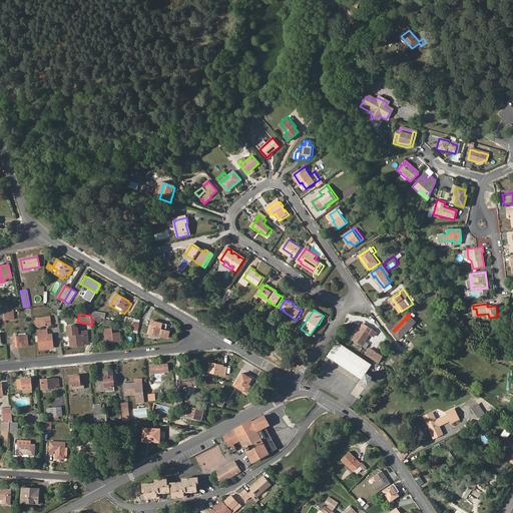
[(394,332),(401,339),(417,322),(410,315),(394,332)]
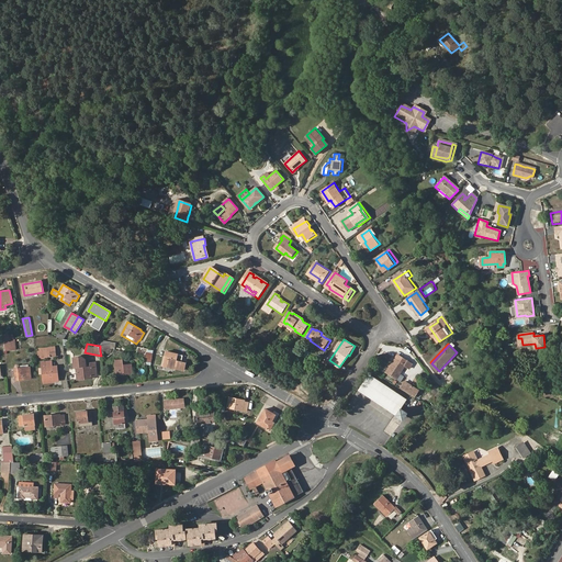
[(51,357),(49,352),(49,347),(41,348),(41,351),(37,351),(38,358),(51,357)]
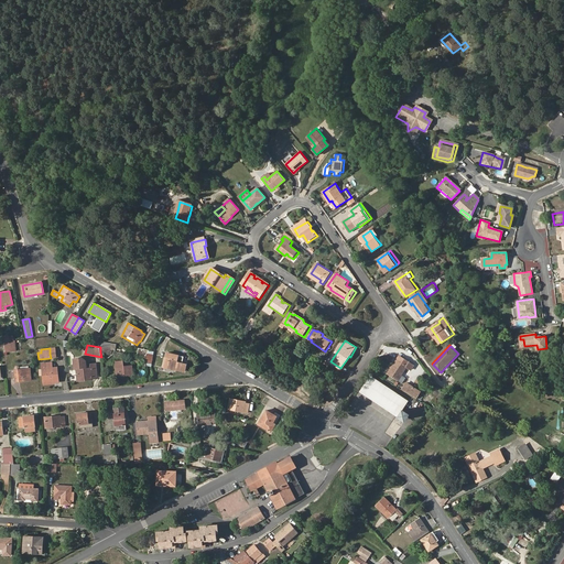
[(184,357),(167,353),(164,367),(181,371),(184,357)]
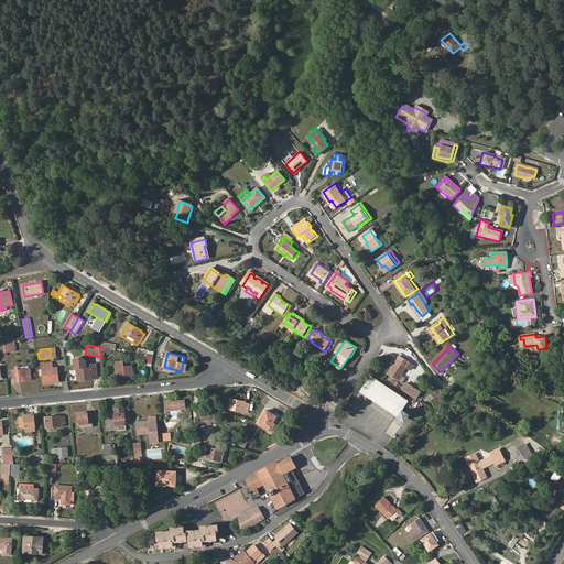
[(340,368),(343,369),(350,357),(349,356),(340,368)]
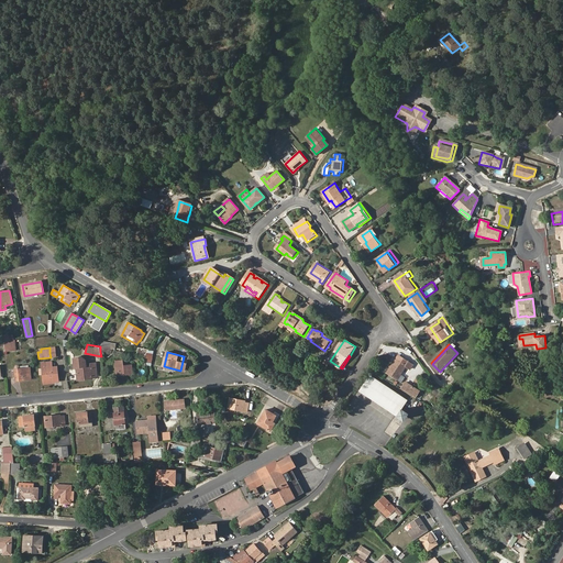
[(397,379),(406,365),(409,361),(400,355),(397,360),(396,360),(393,363),(390,367),(387,373),(397,379)]
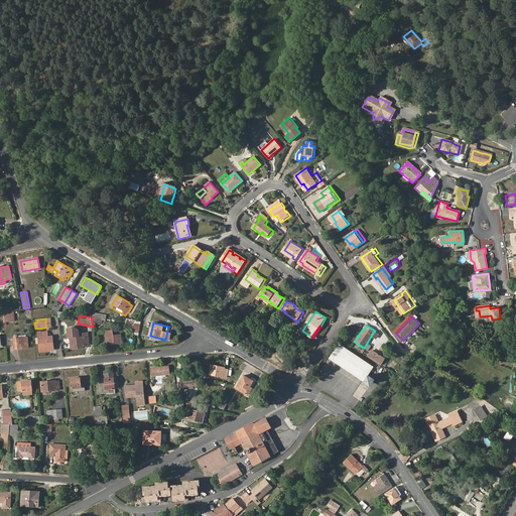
[(75,327),(68,328),(69,337),(71,337),(71,347),(80,347),(80,348),(85,347),(85,346),(90,345),(88,334),(84,334),(84,336),(80,336),(79,330),(75,327)]
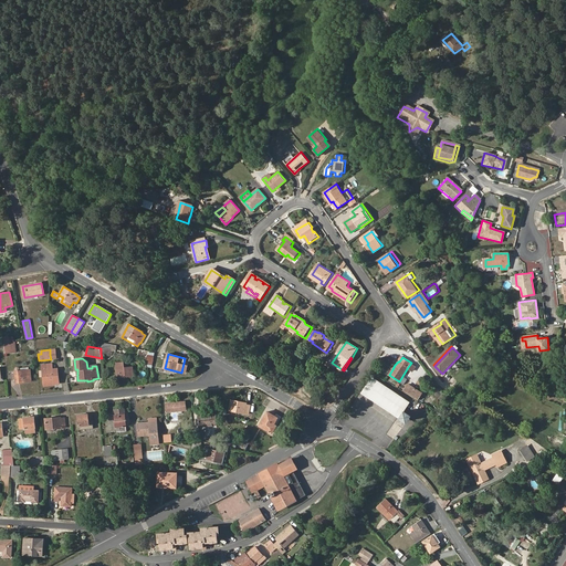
[(124,368),(124,363),(116,364),(117,378),(134,377),(133,367),(124,368)]
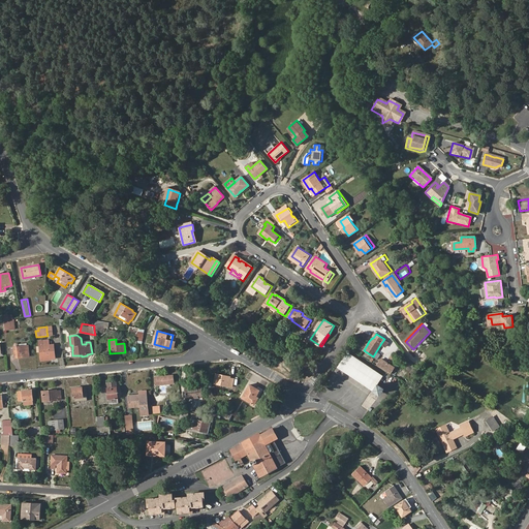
[(51,360),(51,359),(50,345),(49,340),(39,341),(39,346),(40,351),(41,361),(51,360)]
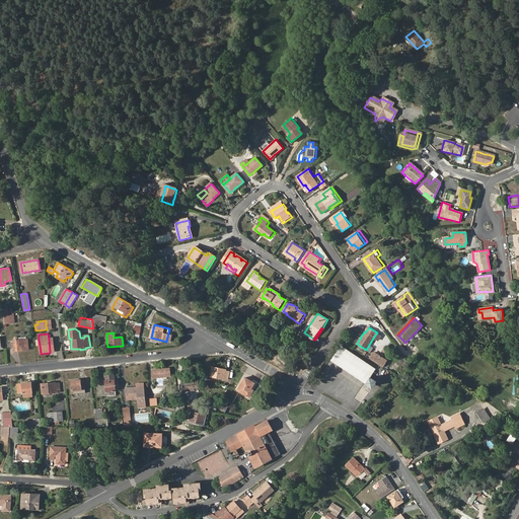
[(28,350),(27,339),(14,341),(15,351),(28,350)]
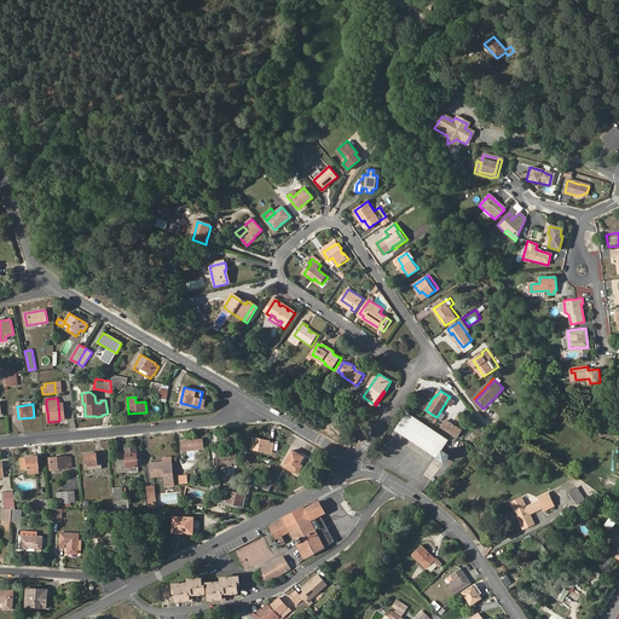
[(437,456),(447,440),(406,414),(397,429),(437,456)]
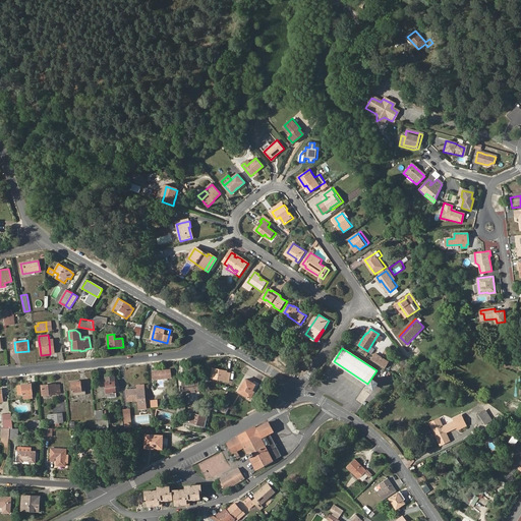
[(375,363),(384,368),(390,360),(377,352),(371,360),(375,363)]
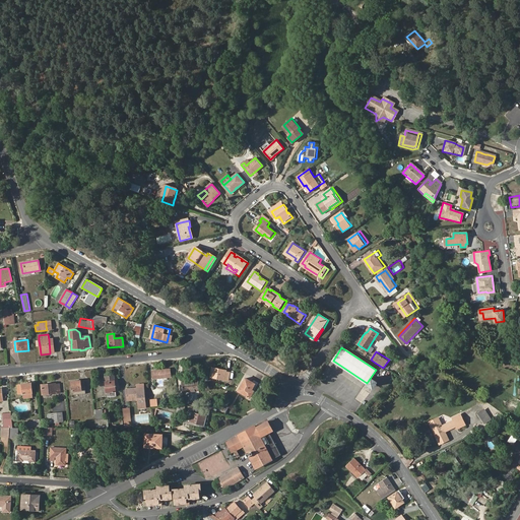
[(226,371),(213,368),(211,377),(229,381),(230,373),(226,372),(226,371)]
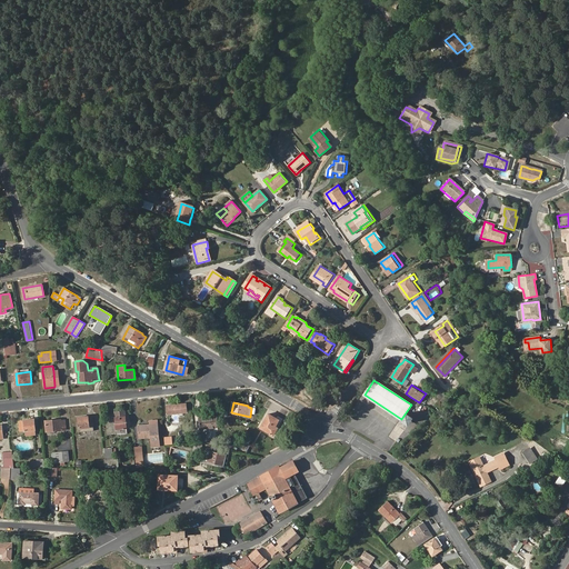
[(186,403),(167,406),(168,415),(187,412),(186,403)]
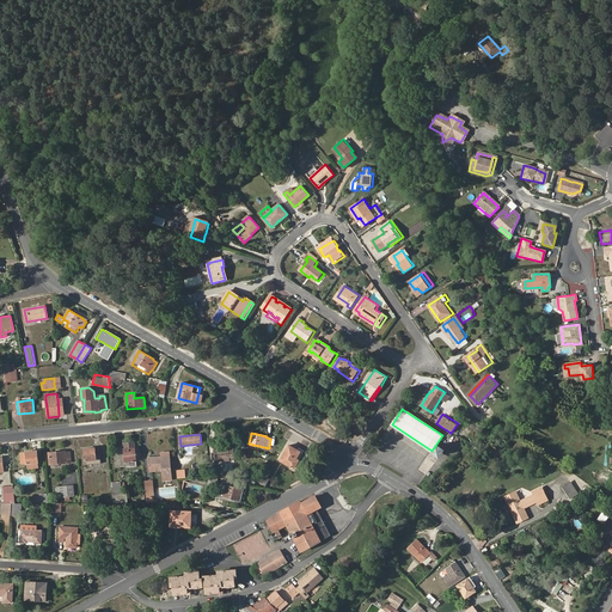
[(136,466),(135,442),(123,444),(126,460),(126,461),(127,467),(136,466)]
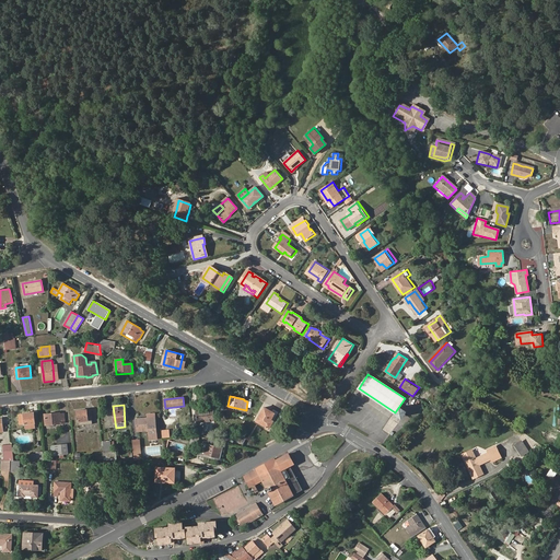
[(396,413),(401,418),(406,411),(399,407),(396,413)]
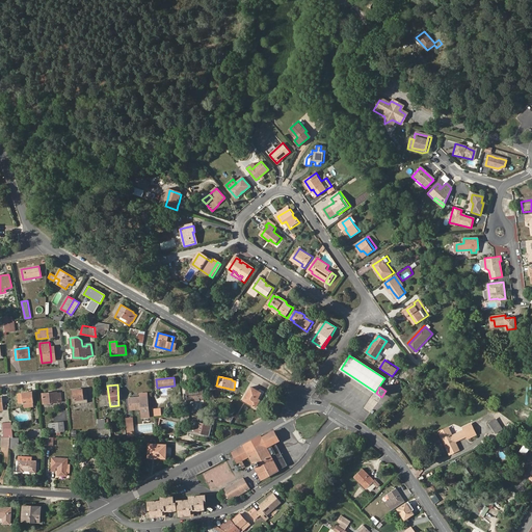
[(259,392),(251,388),(244,400),(256,407),(265,392),(260,389),(259,392)]
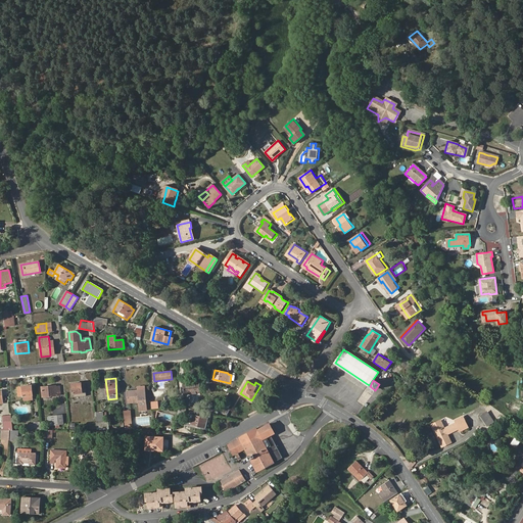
[(87,396),(85,382),(73,384),(74,397),(87,396)]
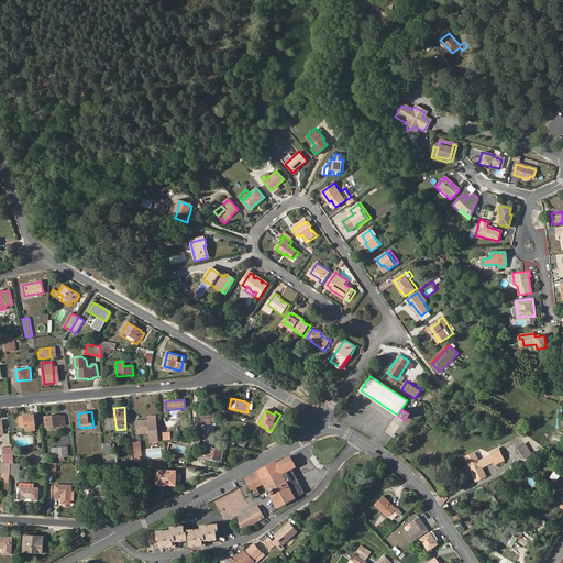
[(214,412),(197,414),(198,424),(216,422),(214,412)]
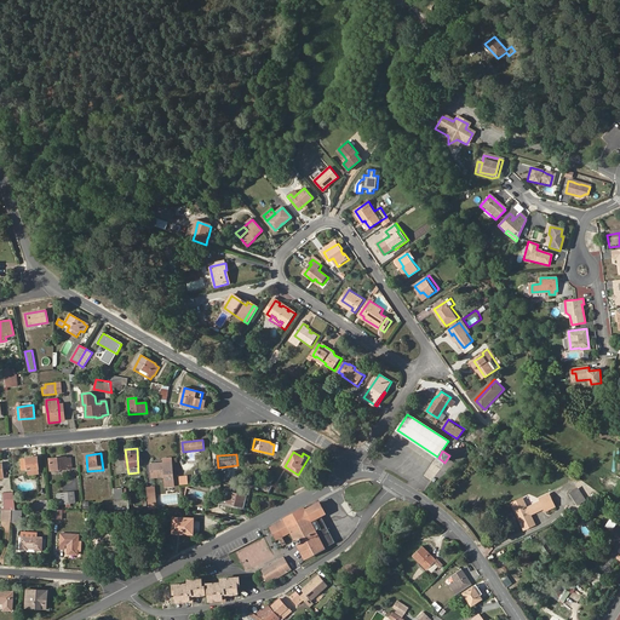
[(39,469),(38,457),(27,458),(28,470),(39,469)]
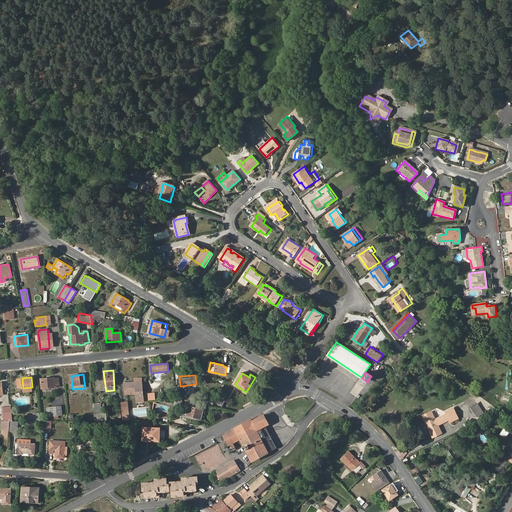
[(55,379),(55,377),(41,378),(42,388),(59,386),(59,378),(55,379)]
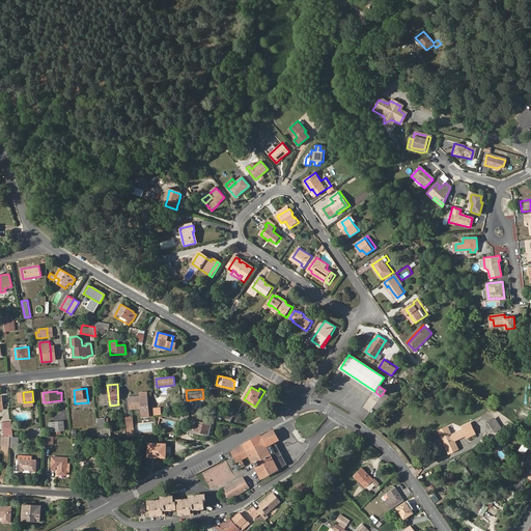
[(149,417),(147,395),(129,397),(131,410),(141,408),(142,417),(149,417)]
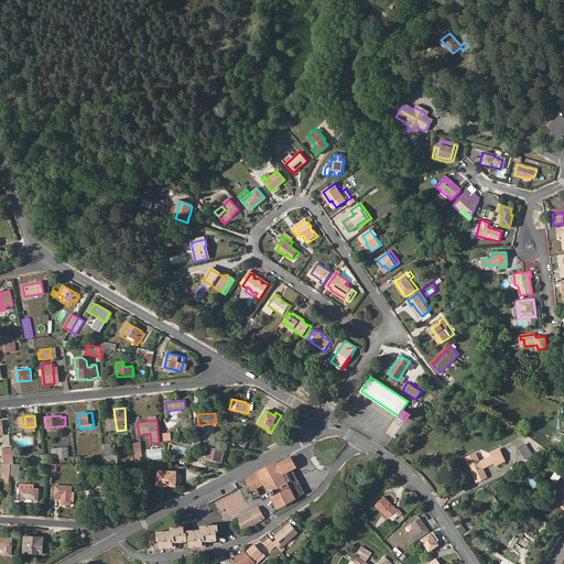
[(111,444),(104,445),(105,456),(105,462),(105,464),(118,464),(117,454),(112,454),(111,444)]
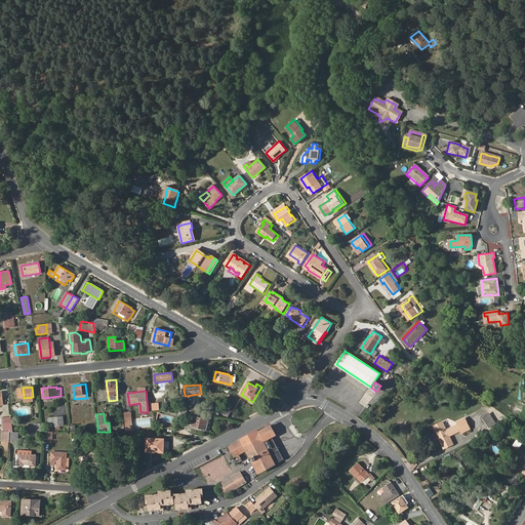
[(489,413),(483,417),(489,428),(496,423),(489,413)]
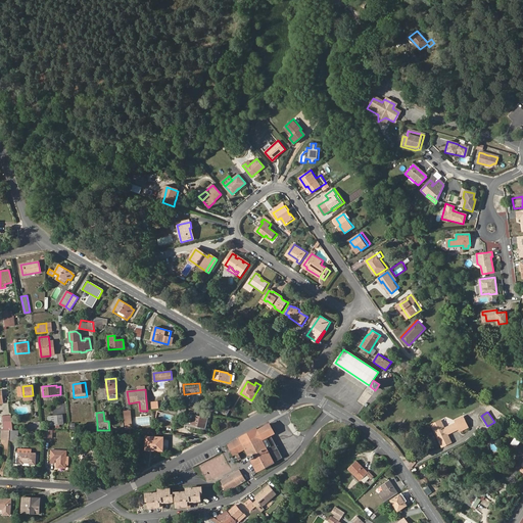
[(208,418),(190,414),(187,424),(191,425),(206,428),(208,418)]
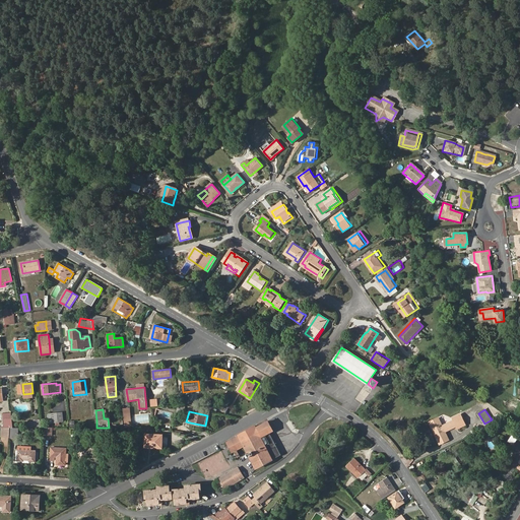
[(2,427),(2,429),(6,429),(10,428),(13,428),(11,412),(3,413),(4,427),(2,427)]
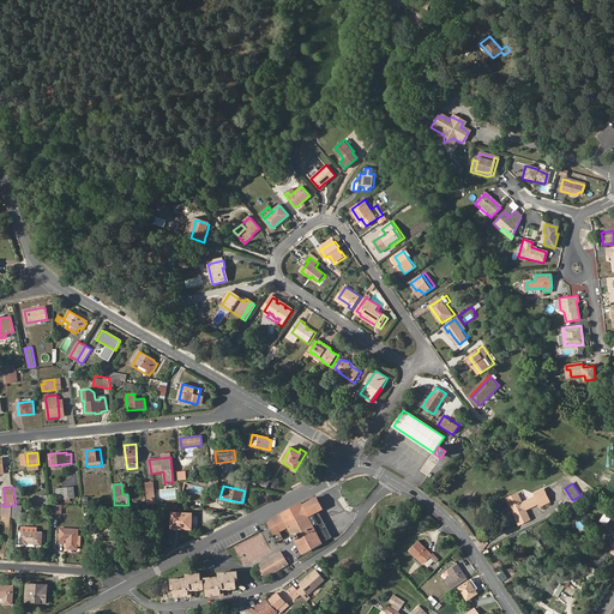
[(73,487),(58,489),(59,499),(66,498),(66,501),(71,501),(70,498),(74,497),(73,487)]
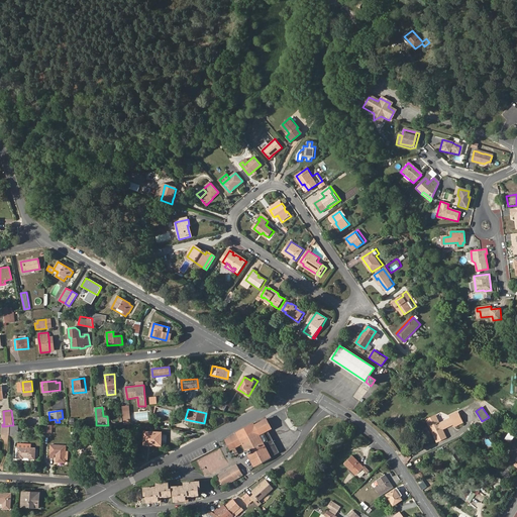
[(462,421),(458,413),(458,411),(457,412),(450,415),(450,417),(444,420),(446,426),(453,423),(453,424),(462,421)]
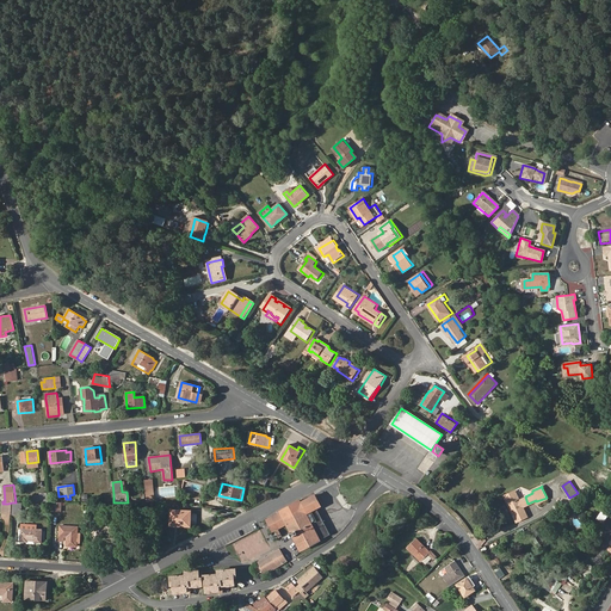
[(514,489),(503,495),(512,513),(513,512),(508,501),(507,501),(505,497),(511,493),(514,494),(516,494),(514,489)]
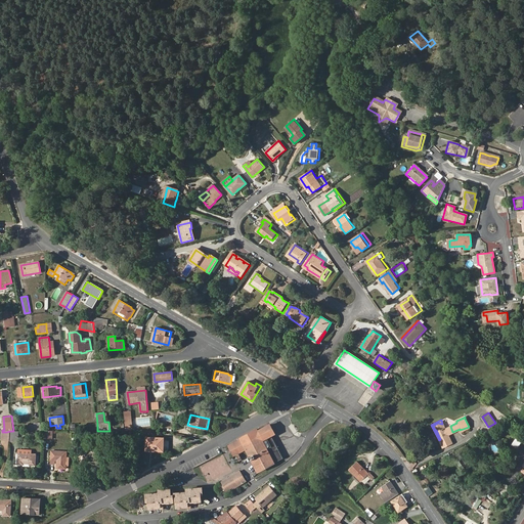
[(445,433),(447,432),(445,428),(442,424),(441,424),(438,423),(433,426),(435,430),(436,430),(440,439),(439,440),(442,447),(451,442),(448,434),(446,435),(445,433)]
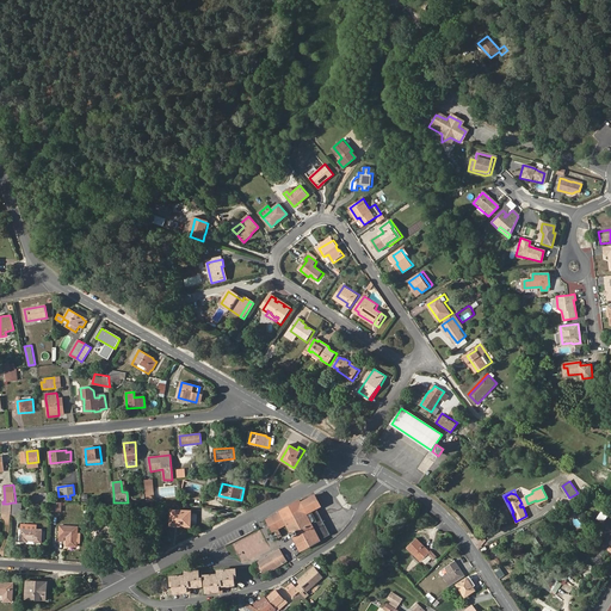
[(281,512),(269,519),(273,531),(287,524),(291,532),(289,534),(291,537),(292,536),(300,550),(329,535),(329,534),(316,507),(318,507),(313,497),(301,501),(300,500),(279,511),(281,512)]
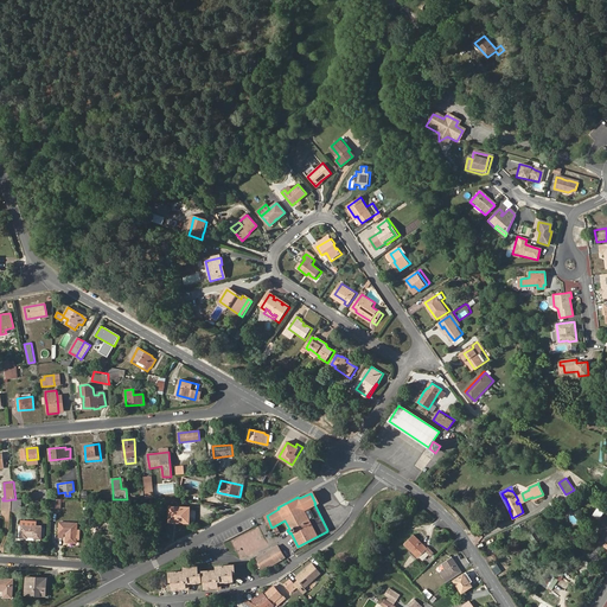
[(190,508),(171,508),(170,523),(190,523),(190,508)]
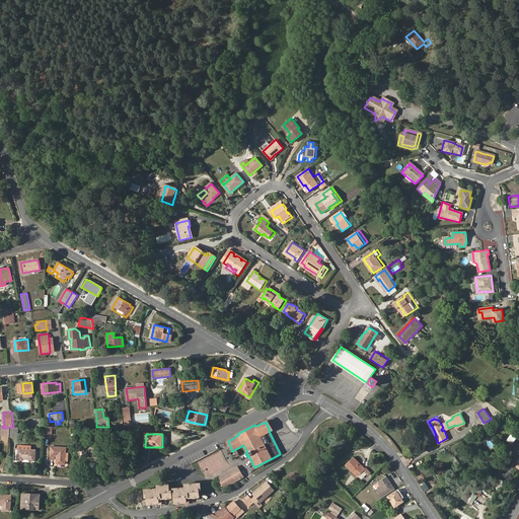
[(98,463),(99,444),(83,443),(82,456),(80,456),(80,462),(98,463)]
